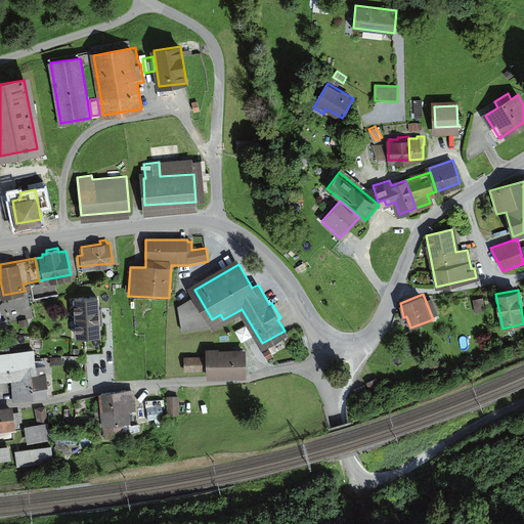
[(100,295),(75,297),(78,345),(103,343),(100,295)]
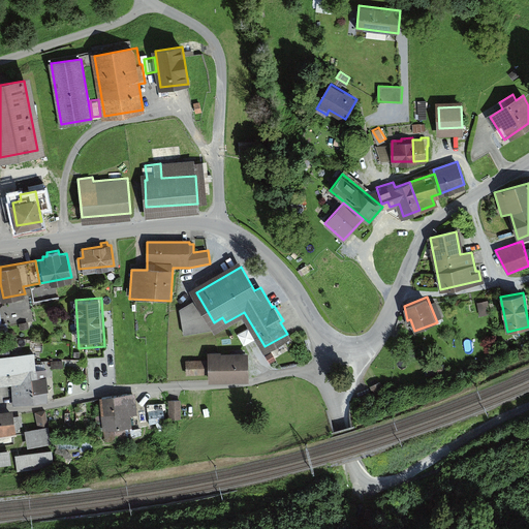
[(36,352),(17,353),(17,359),(18,378),(37,377),(36,367),(36,352)]
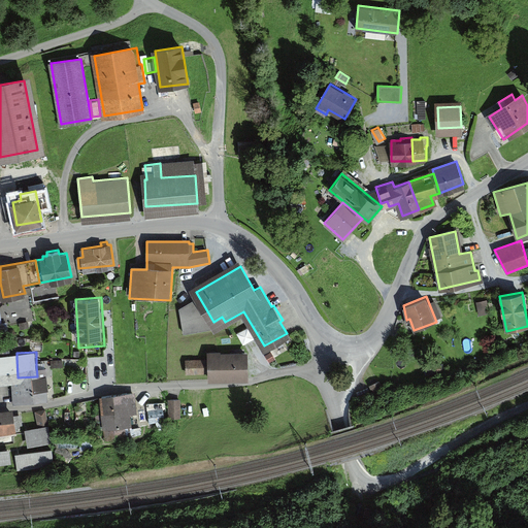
[(248,352),(207,353),(207,359),(208,373),(208,381),(249,380),(248,352)]
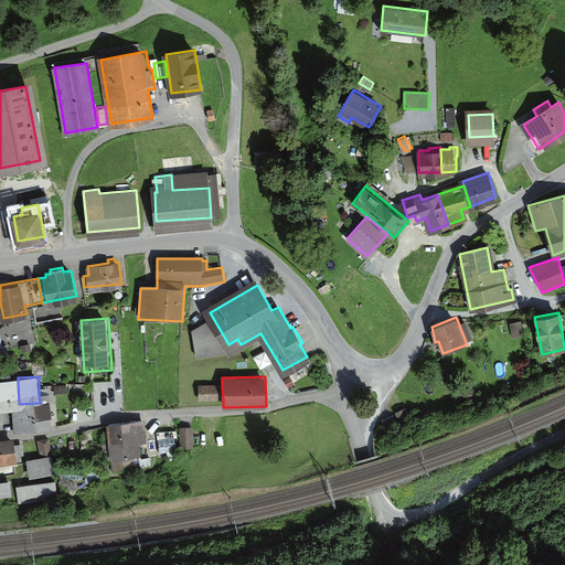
[(0,404),(16,404),(19,404),(18,383),(10,383),(10,380),(0,380),(0,404)]
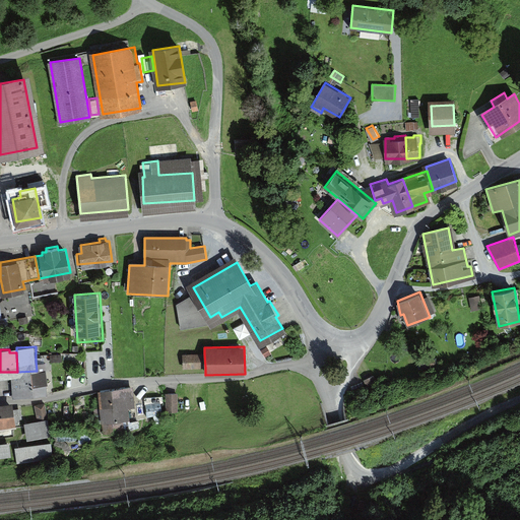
[(204,353),(183,353),(183,369),(205,368),(204,353)]
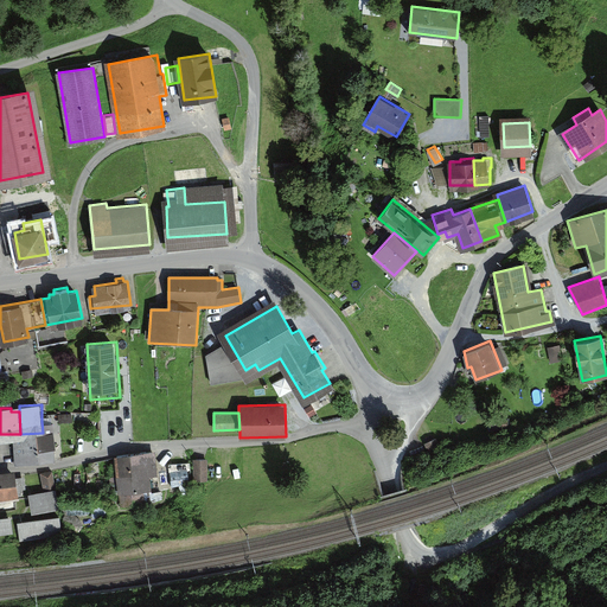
[(17,434),(18,458),(53,455),(52,421),(42,421),(43,433),(20,434),(17,434)]
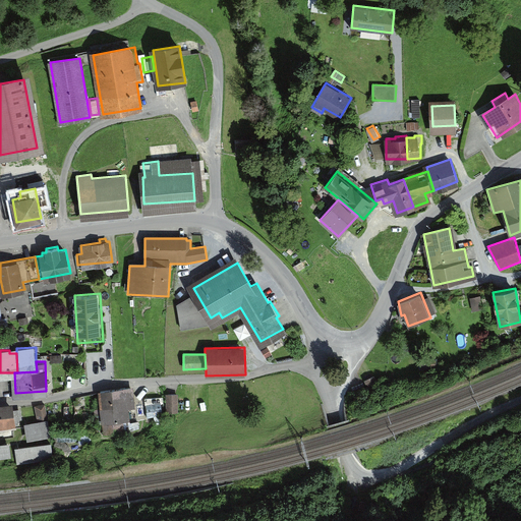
[(377,383),(374,377),(365,381),(367,386),(377,383)]
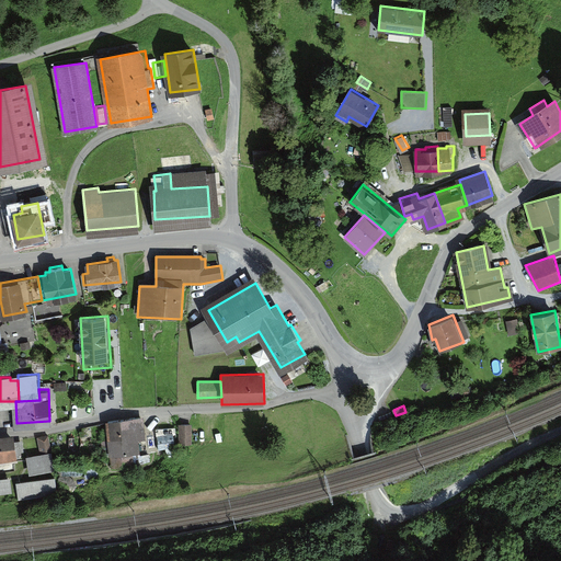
[(142,436),(141,420),(110,424),(110,437),(138,436),(142,436)]
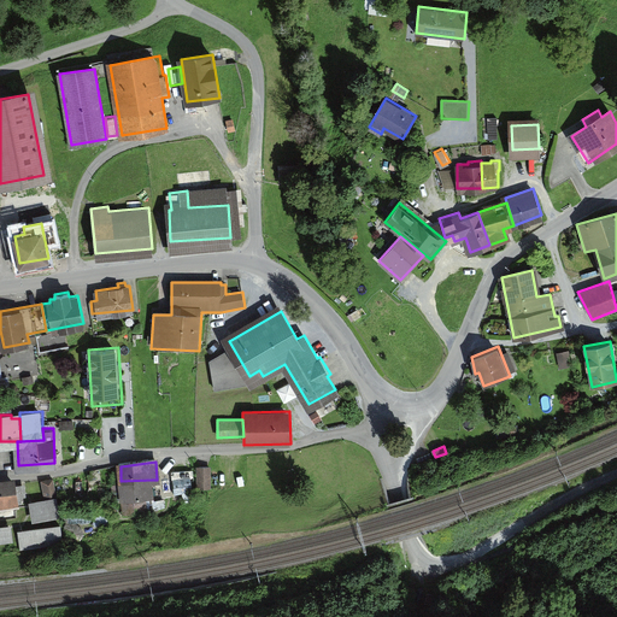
[(210,465),(198,466),(198,486),(210,486),(210,465)]
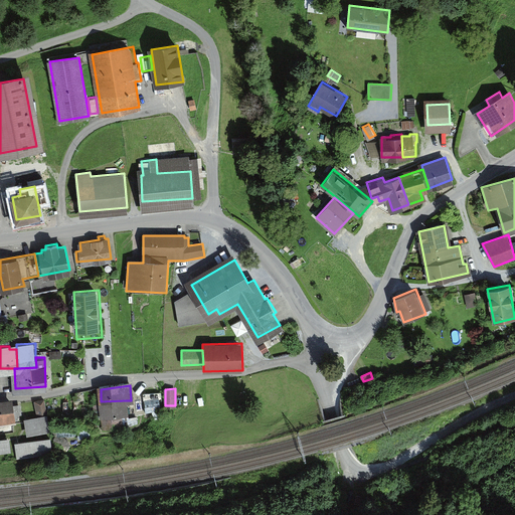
[(145,394),(146,410),(162,409),(161,393),(145,394)]
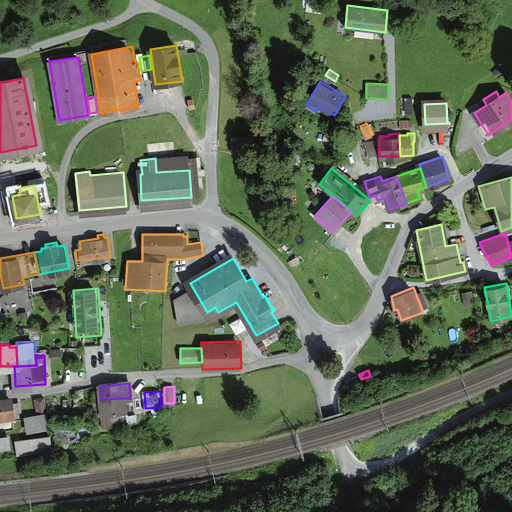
[(44,395),(36,397),(39,412),(47,410),(44,395)]
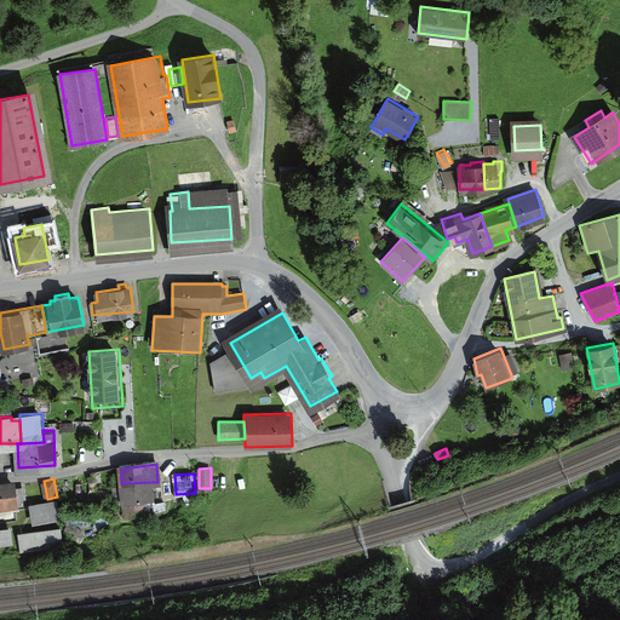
[(153,482),(121,483),(122,512),(148,511),(147,497),(153,497),(153,482)]
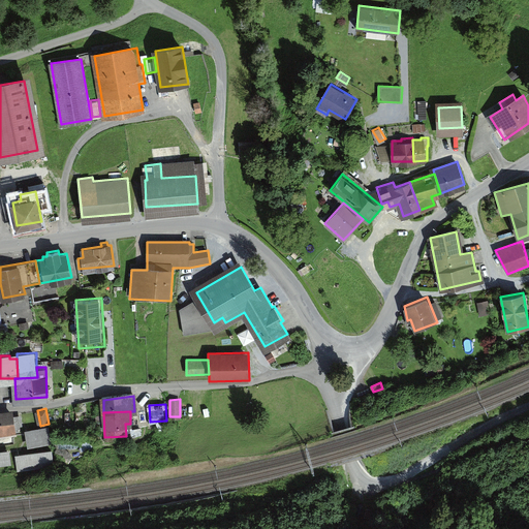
[(0,413),(0,437),(14,436),(12,413),(0,413)]
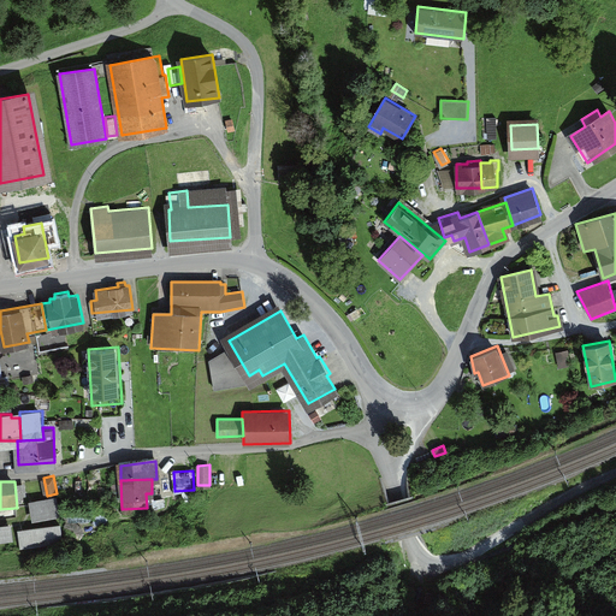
[(57,499),(30,504),(34,525),(60,520),(57,499)]
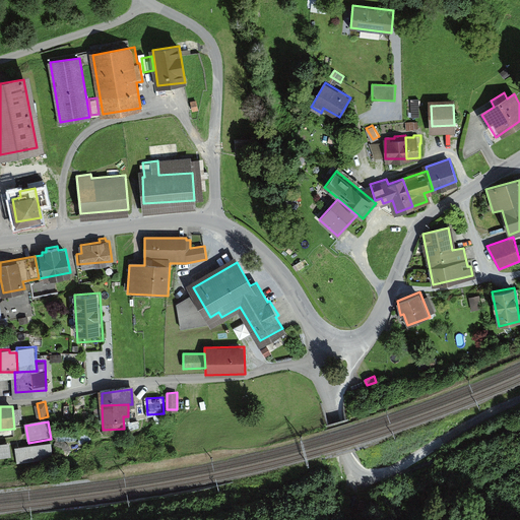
[(9,445),(0,446),(0,459),(11,458),(9,445)]
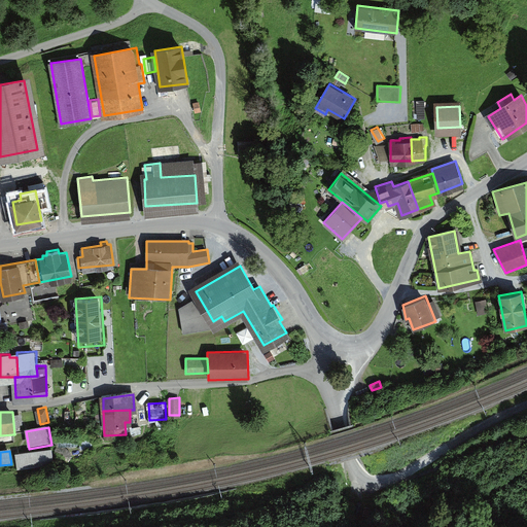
[(50,451),(14,455),(16,470),(53,466),(50,451)]
